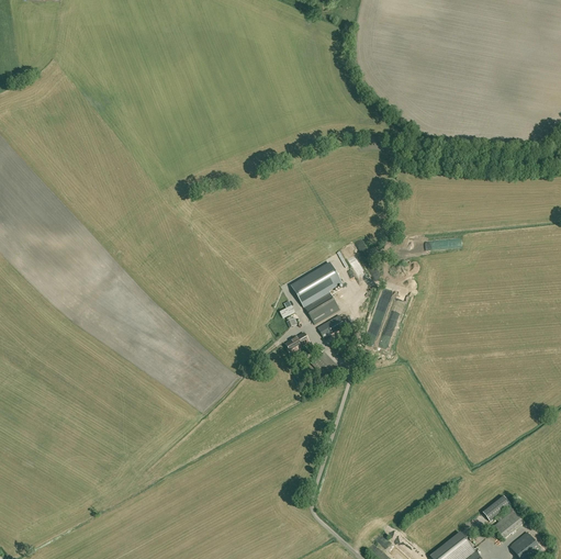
[(313,323),(338,308),(327,289),(315,295),(311,290),(299,298),(313,323)]
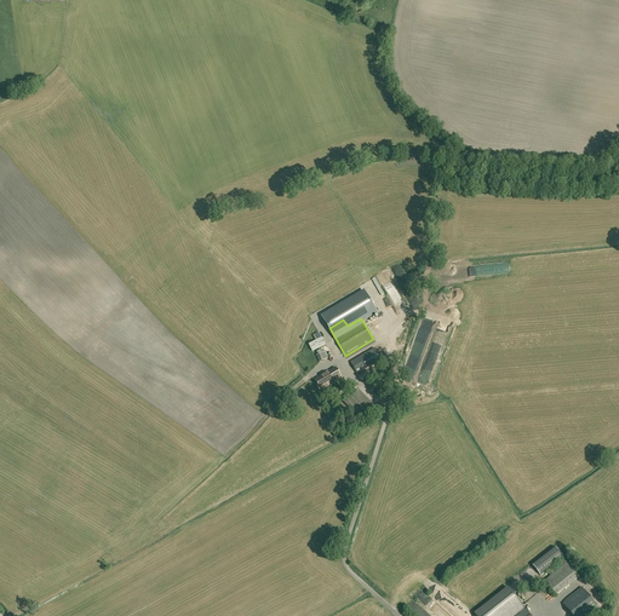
[(324,341),(320,334),(308,341),(310,347),(324,341)]
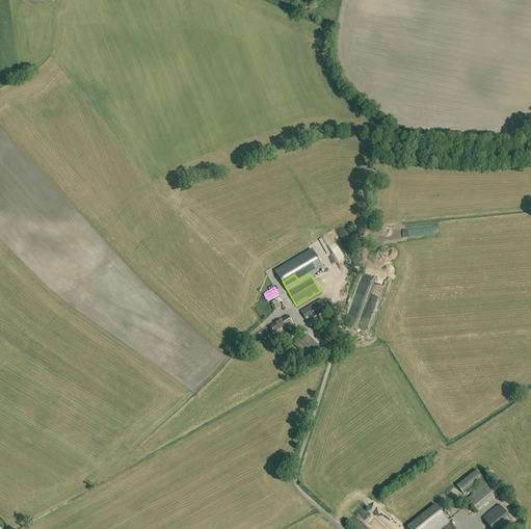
[(320,296),(299,309),(306,318),(326,307),(320,296)]
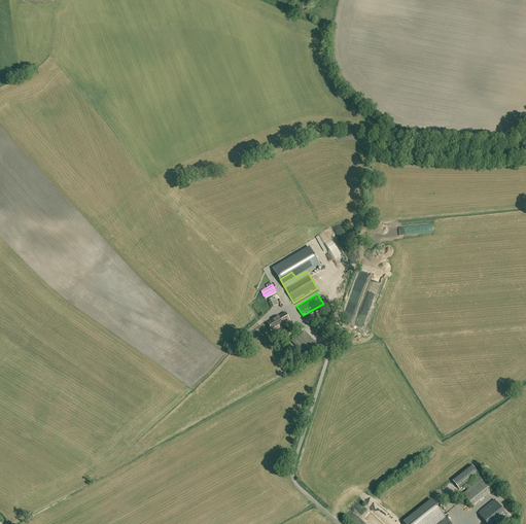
[(268,297),(269,300),(268,300),(270,306),(278,302),(276,299),(277,299),(276,295),(273,298),(272,294),(268,297)]
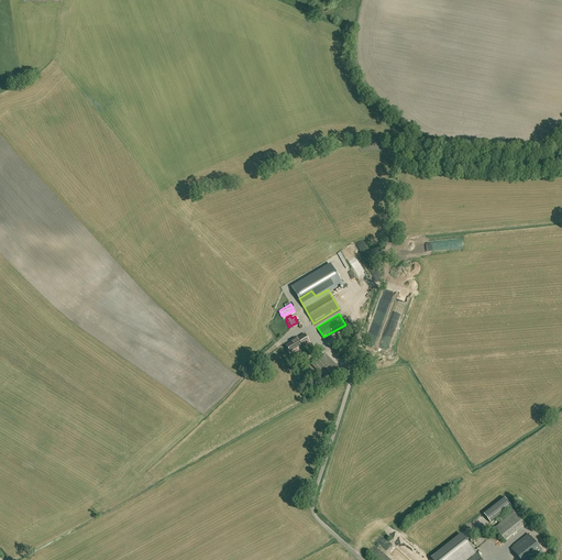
[(308,340),(304,331),(297,336),(296,335),(289,338),(290,339),(285,342),(287,347),(286,348),(290,354),(301,348),(300,347),(302,346),(301,344),(308,340)]
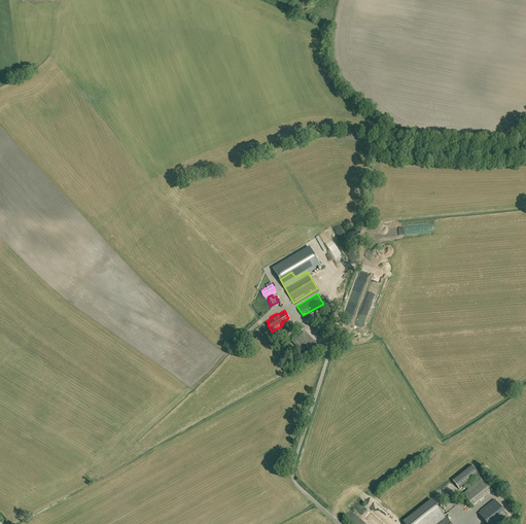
[(301,327),(289,339),(305,354),(316,343),(301,327)]
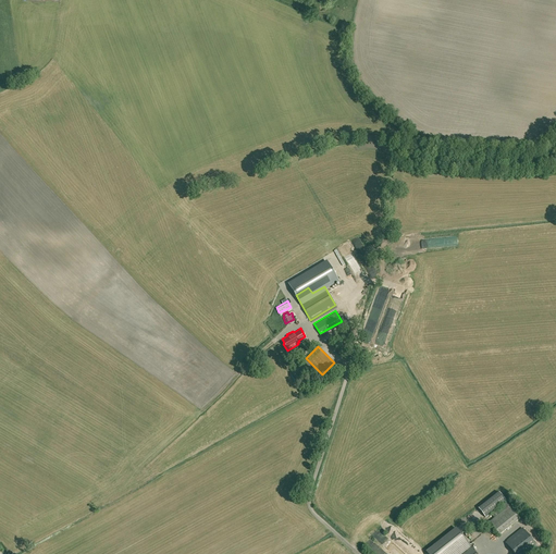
[(304,359),(289,368),(296,378),(309,368),(304,359)]
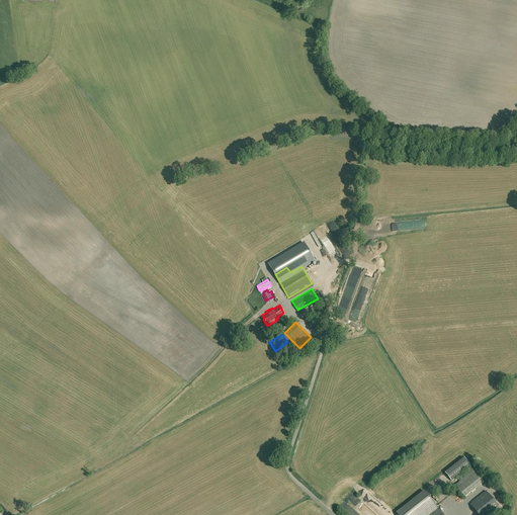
[(462,455),(443,469),(450,478),(469,463),(462,455)]
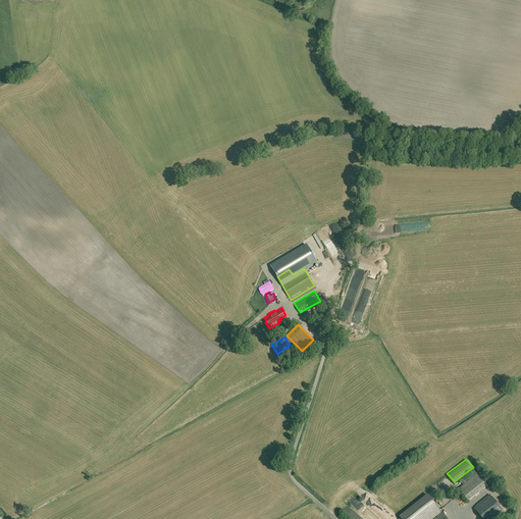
[(459,479),(462,482),(457,486),(467,499),(486,483),(473,467),(464,475),(459,479)]
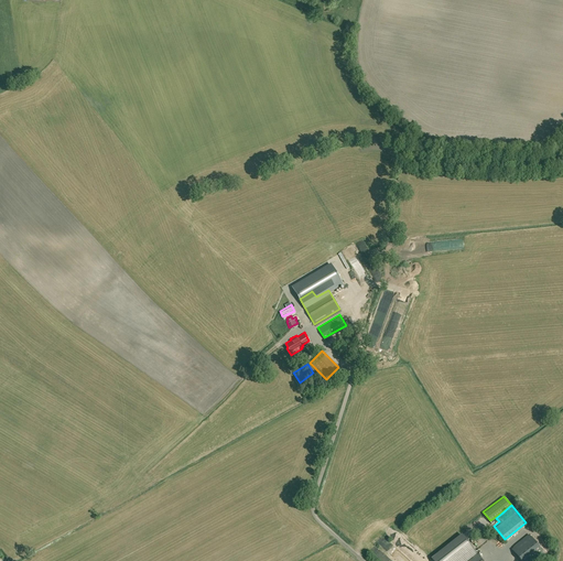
[(434,560),(483,560),(461,532),(431,557),(434,560)]
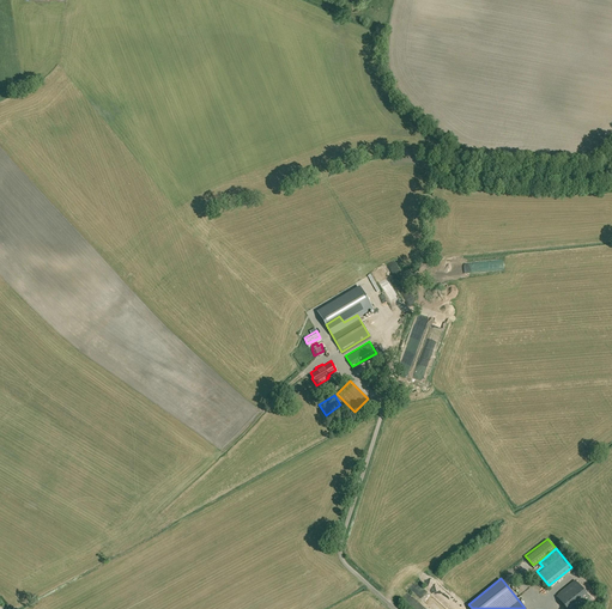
[(567,608),(576,608),(591,598),(575,579),(556,595),(567,608)]
